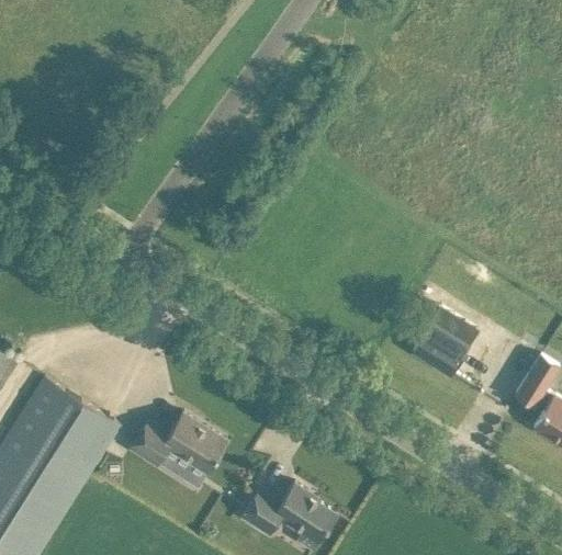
[(469,348),(444,331),(433,324),(413,353),(450,377),(469,348)]
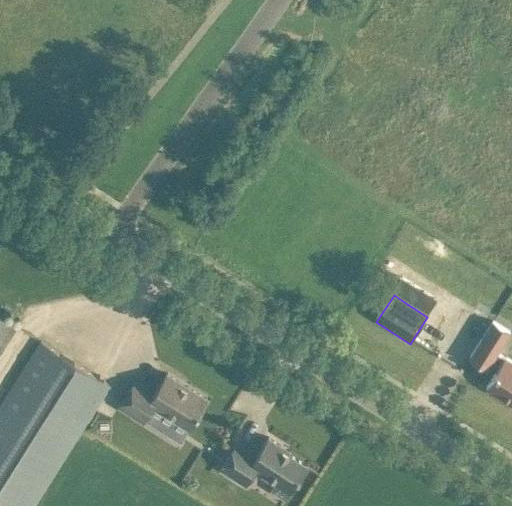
[(511,408),(511,366),(497,357),(510,336),(493,326),(470,362),(487,373),(488,371),(497,376),(486,392),(488,393),(489,391),(507,402),(506,405),(511,408)]
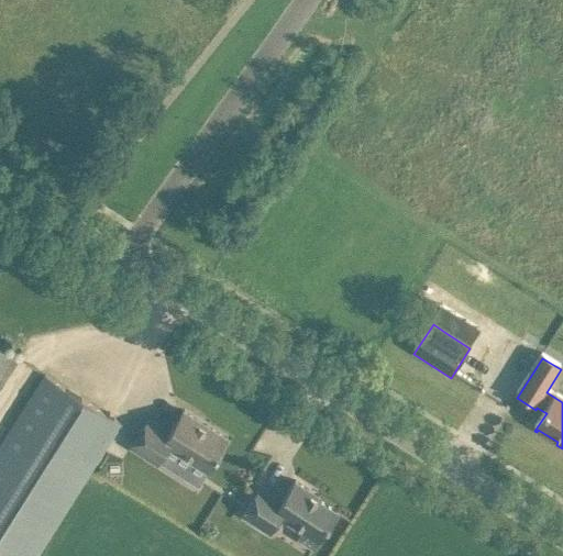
[(40,555),(109,446),(121,427),(45,380),(0,452),(0,555),(40,555)]
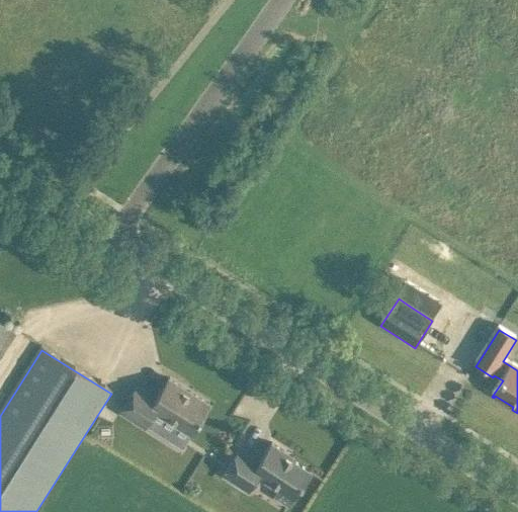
[(138,391),(126,408),(121,415),(145,430),(155,415),(191,438),(209,408),(169,382),(156,403),(138,391)]
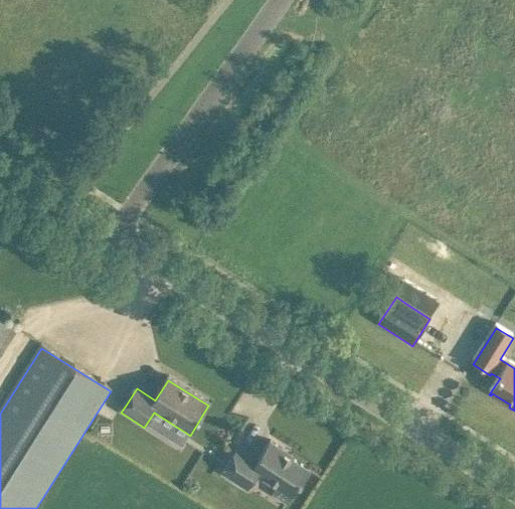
[(292,499),(309,472),(291,461),(293,459),(270,445),(258,464),(237,452),(222,477),(247,493),(256,477),(292,499)]
